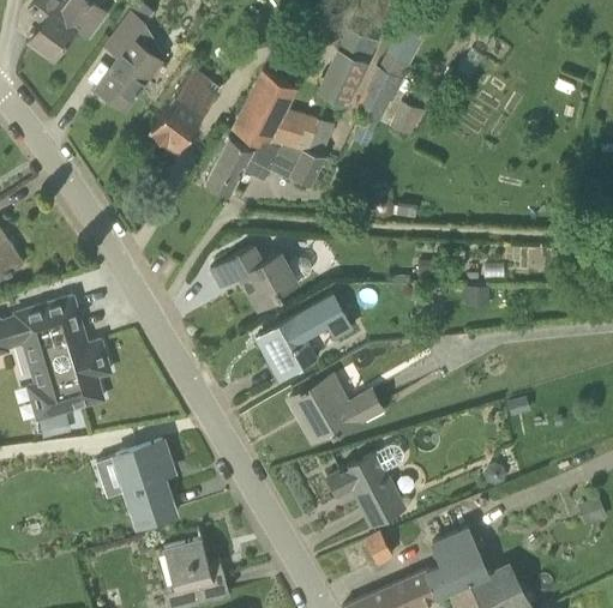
[(90,41),(110,14),(90,0),(37,0),(28,13),(43,24),(30,41),(54,59),(74,30),(90,41)]
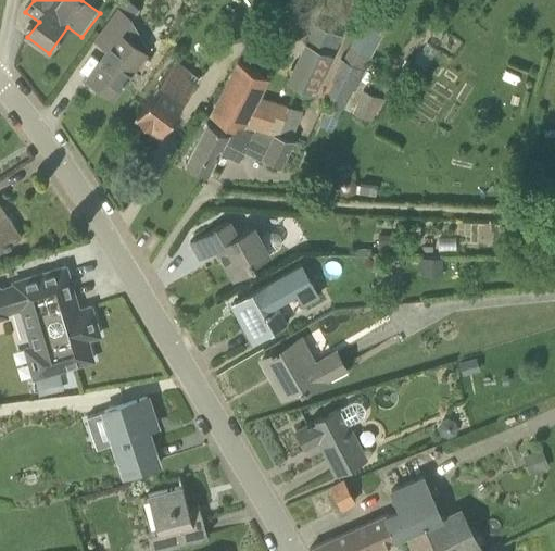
[(114,101),(147,57),(122,38),(140,13),(127,3),(96,46),(109,54),(88,83),(114,101)]
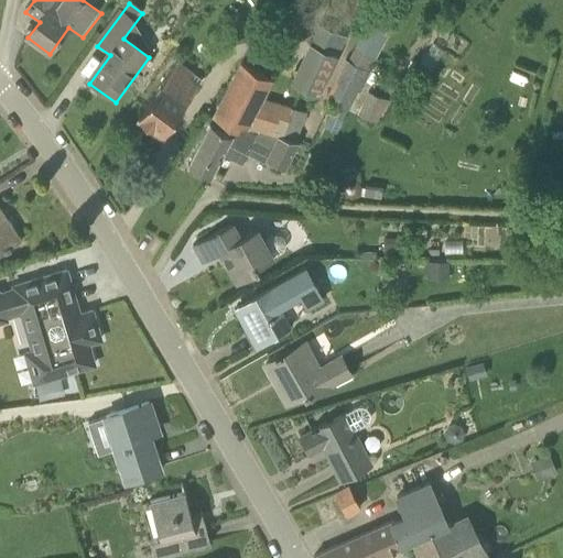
[(321,30),(311,48),(337,62),(347,43),(321,30)]
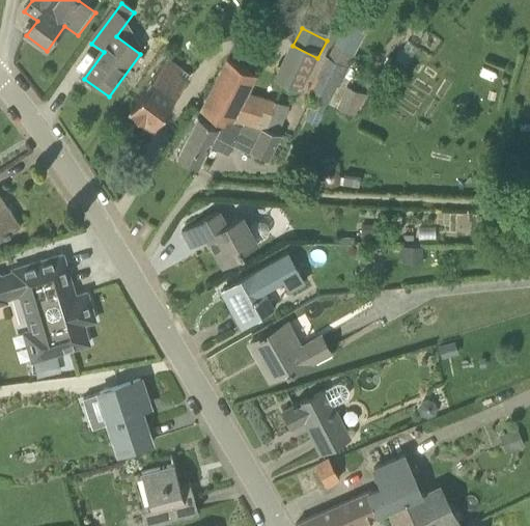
[(155,130),(194,76),(170,59),(132,113),(144,123),(145,121),(155,130)]
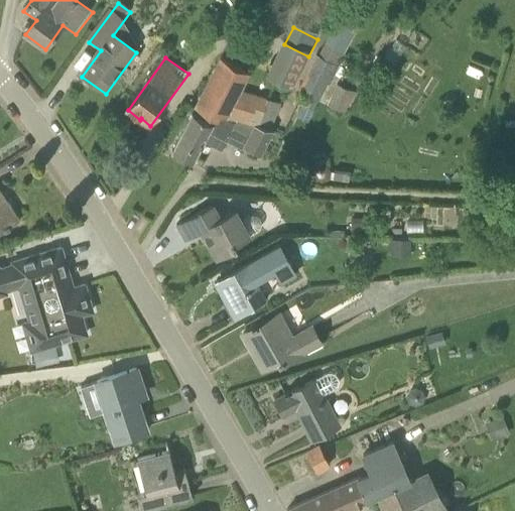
[(316,107),(337,69),(315,57),(296,96),(316,107)]
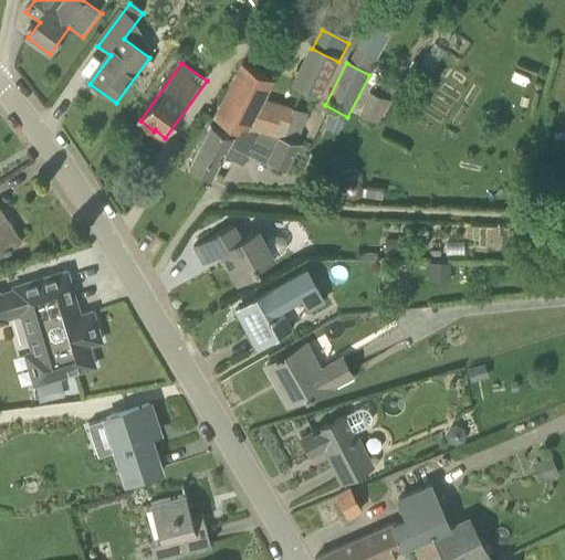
[(244,66),(215,119),(240,134),(241,130),(242,128),(250,131),(276,83),(244,66)]
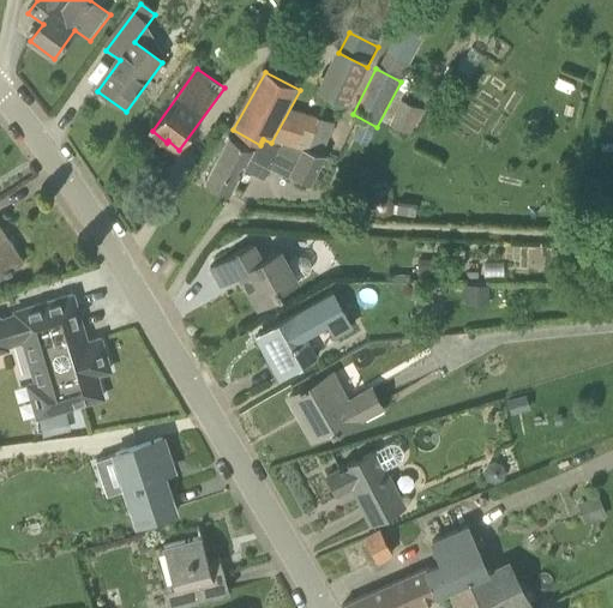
[(348,109),(355,96),(324,82),(318,95),(348,109)]
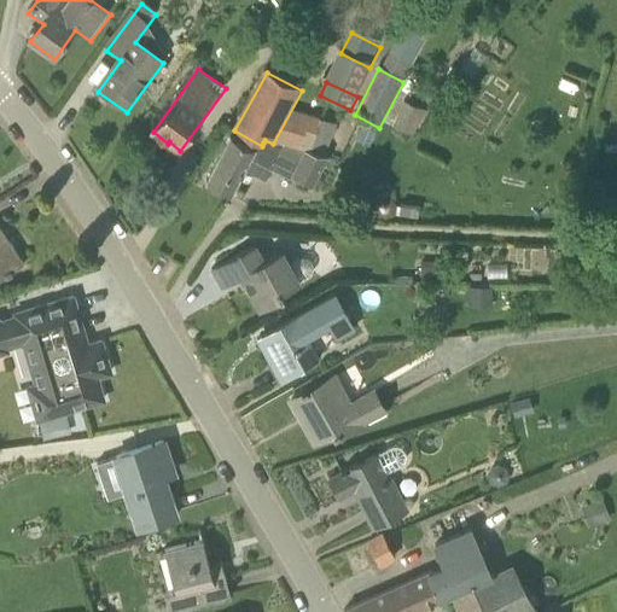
[(414,139),(425,115),(403,105),(393,129),(414,139)]
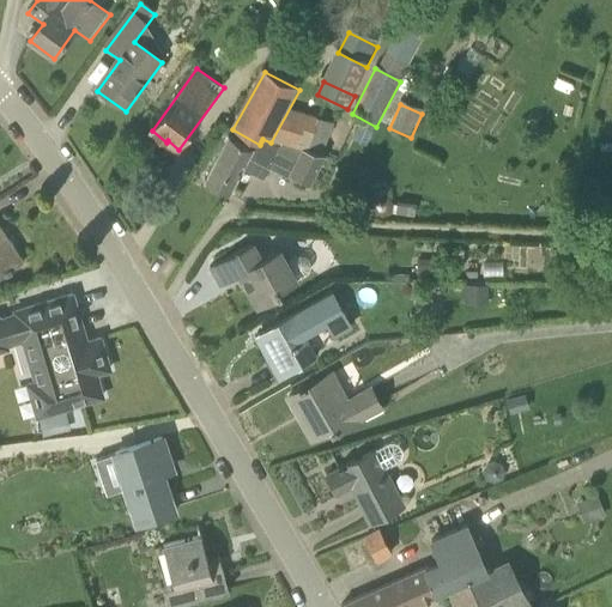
[(335,127),(319,121),(308,155),(325,159),(335,127)]
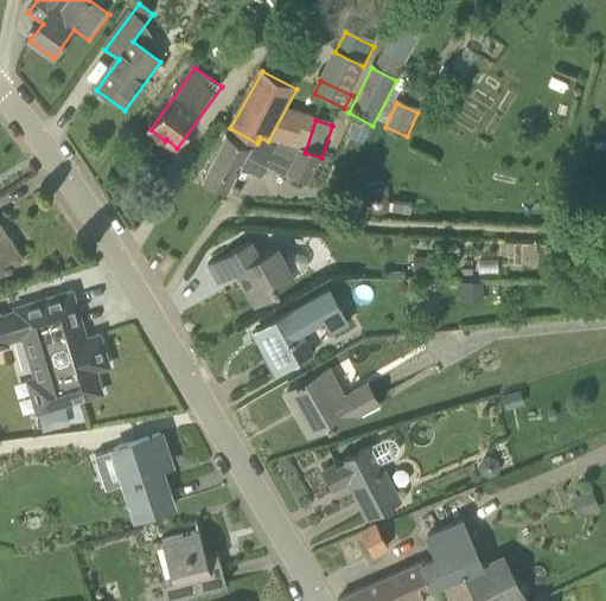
[(280,151),(259,140),(257,144),(254,151),(227,136),(204,183),(227,196),(240,170),(248,174),(263,183),(268,172),(295,186),(298,181),(308,187),(323,159),(304,153),(289,147),(284,146),(280,151)]
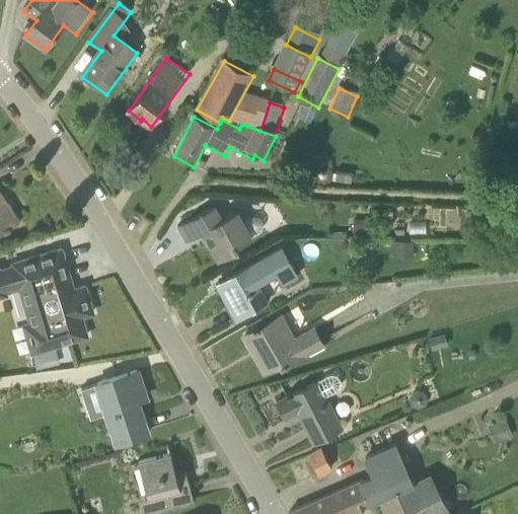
[(6,237),(11,234),(10,232),(20,225),(0,192),(0,238),(5,235),(6,237)]
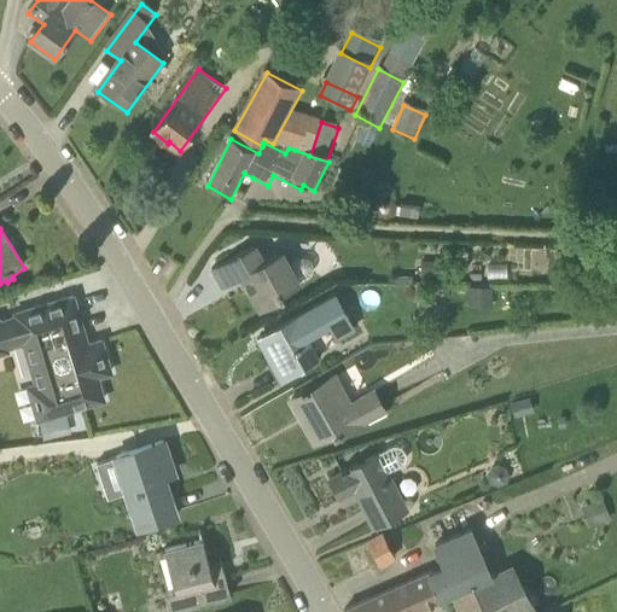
[(266,263),(257,248),(213,273),(223,291),(244,281),(262,314),(286,301),(283,296),(302,286),(284,254),(266,263)]
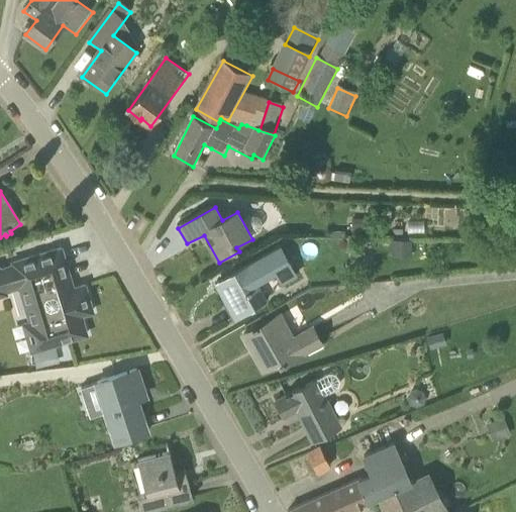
[(389,257),(413,256),(412,240),(388,242),(389,257)]
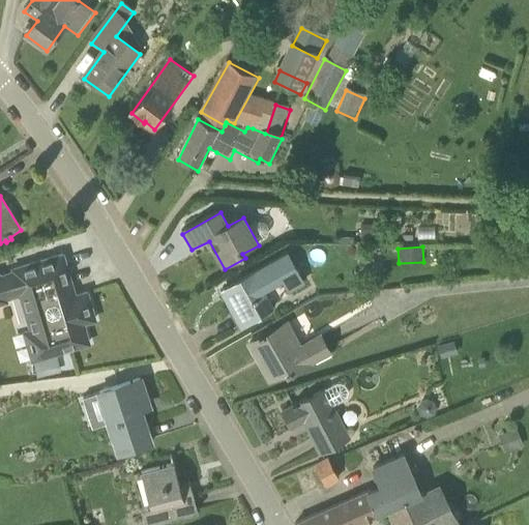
[(306,287),(288,255),(254,274),(255,275),(230,290),(236,302),(228,307),(241,330),(275,311),(266,294),(283,286),(290,296),(306,287)]
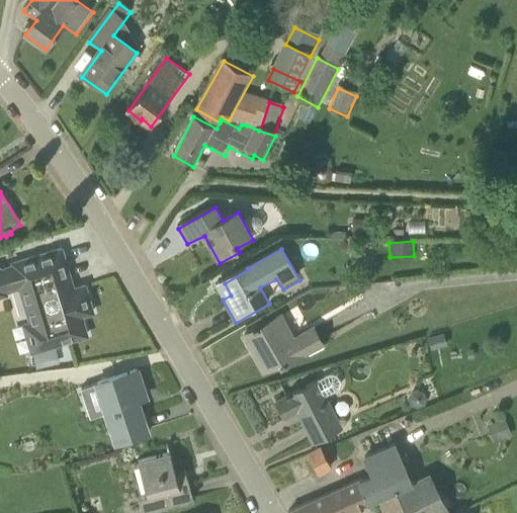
[(69,277),(62,253),(14,267),(15,270),(0,274),(0,300),(6,297),(6,294),(20,290),(29,318),(41,315),(44,323),(40,324),(48,350),(69,344),(68,341),(86,336),(81,320),(93,316),(85,289),(73,293),(68,277),(69,277)]
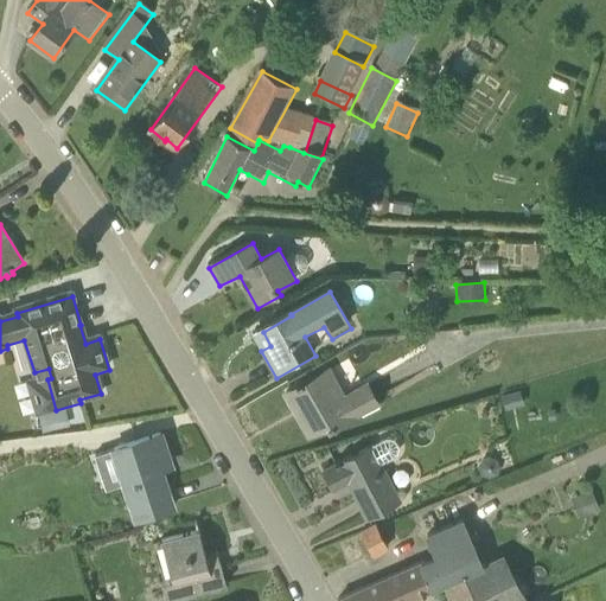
[(346,397),(332,371),(287,396),(298,415),(303,413),(316,435),(327,429),(330,434),(336,430),(337,433),(382,408),(369,384),(346,397)]
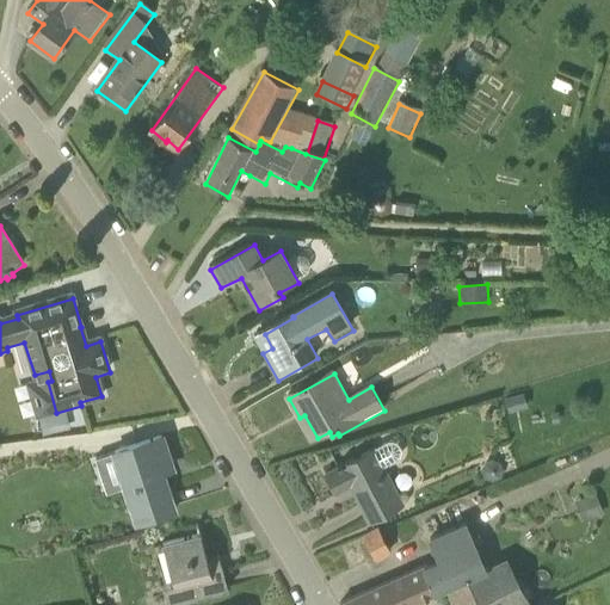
[(509,418),(528,413),(524,399),(505,403),(509,418)]
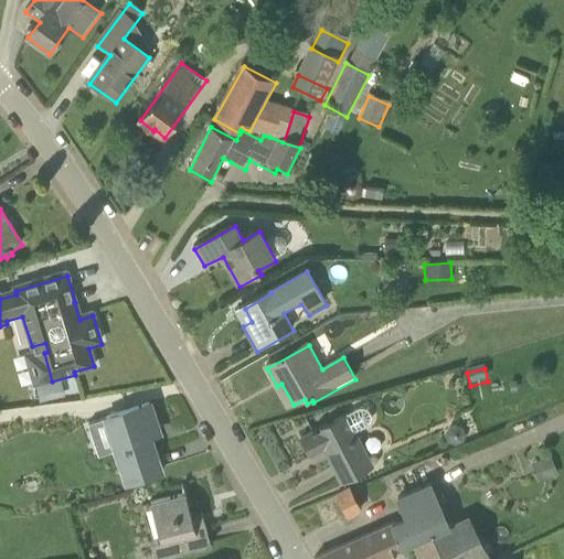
[(125,487),(162,475),(148,431),(157,428),(150,407),(103,421),(125,487)]
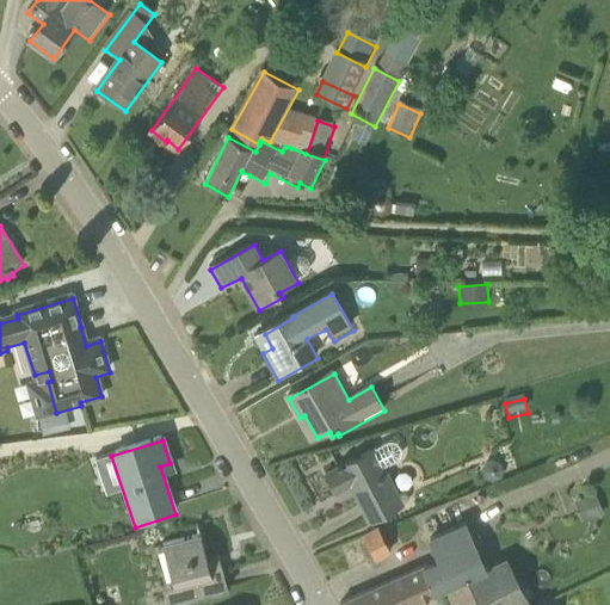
[(402,508),(383,471),(394,465),(399,462),(400,457),(400,451),(396,448),(390,446),(384,448),(327,476),(337,498),(351,489),(370,525),(402,508)]
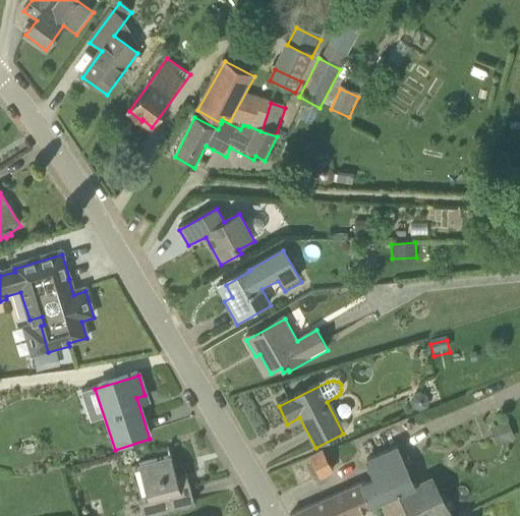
[(372,508),(383,504),(415,490),(414,489),(397,450),(367,463),(376,480),(362,486),(372,508)]
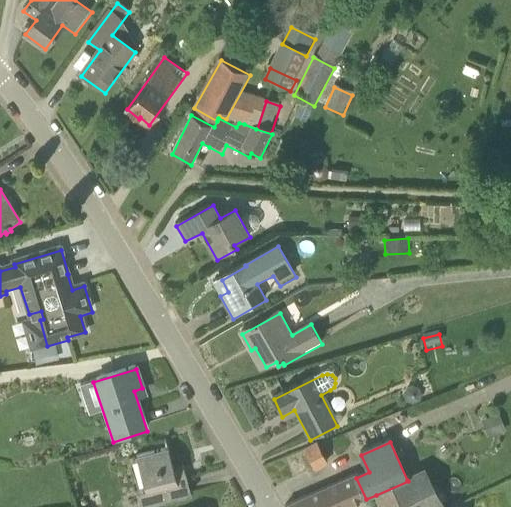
[(315,471),(328,465),(318,445),(305,452),(315,471)]
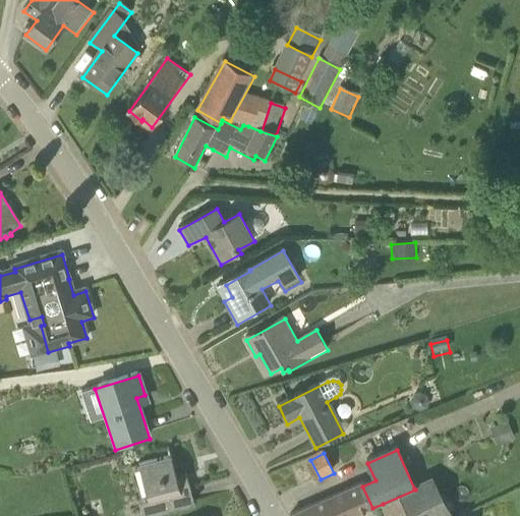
[(180,490),(171,458),(139,467),(147,493),(137,495),(143,515),(164,515),(194,507),(189,486),(180,490)]
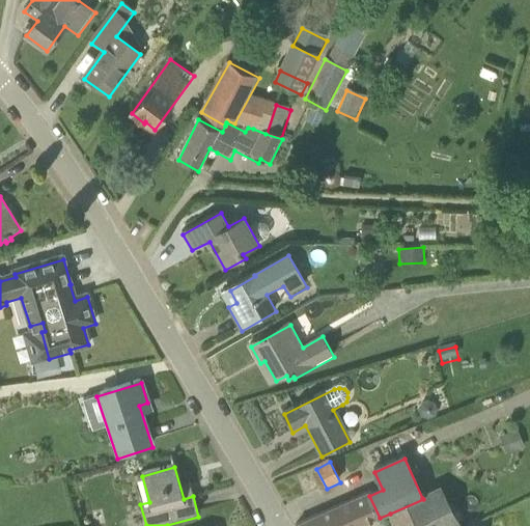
[(461,525),(442,489),(422,498),(423,499),(390,514),(395,525),(461,525)]
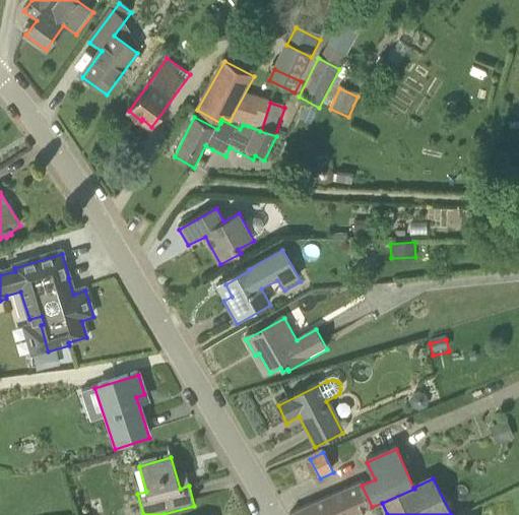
[(361,512),(372,507),(362,486),(297,514),(348,514),(360,510),(361,512)]
